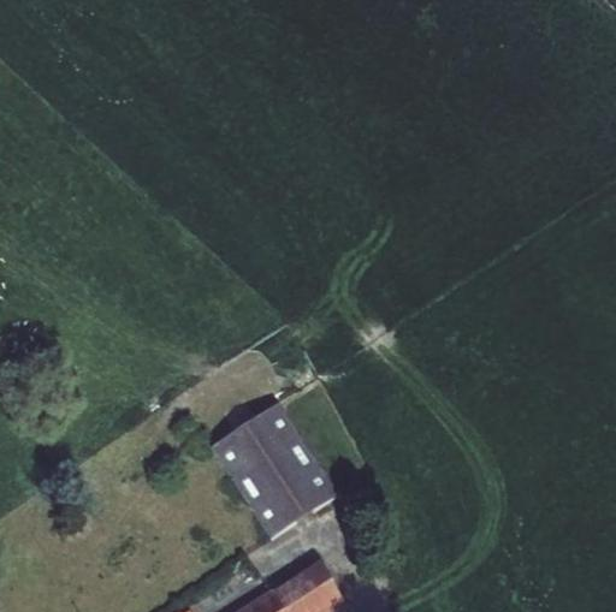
[(291,397),(280,404),(309,449),(320,443),(291,397)]
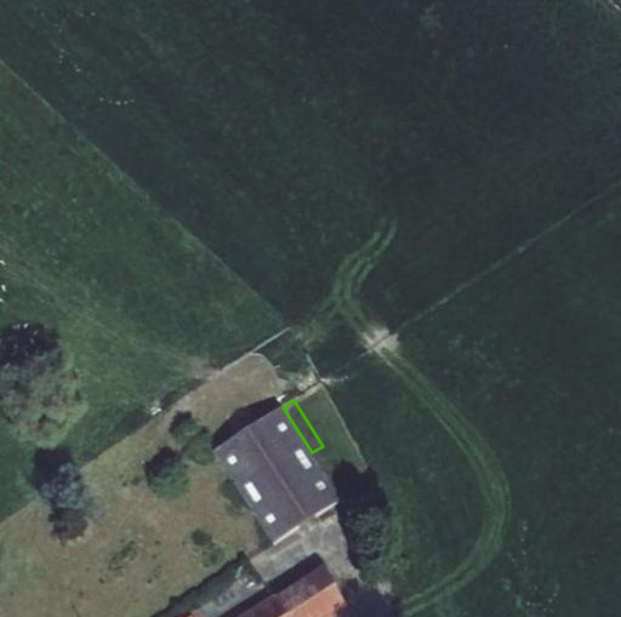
[(212,449),(260,519),(273,540),(341,496),(312,452),(283,407),(281,405),(212,449)]
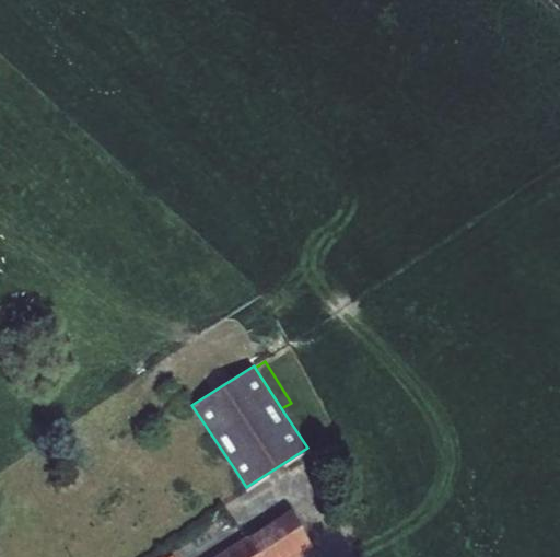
[(236,494),(246,487),(234,468),(224,475),(236,494)]
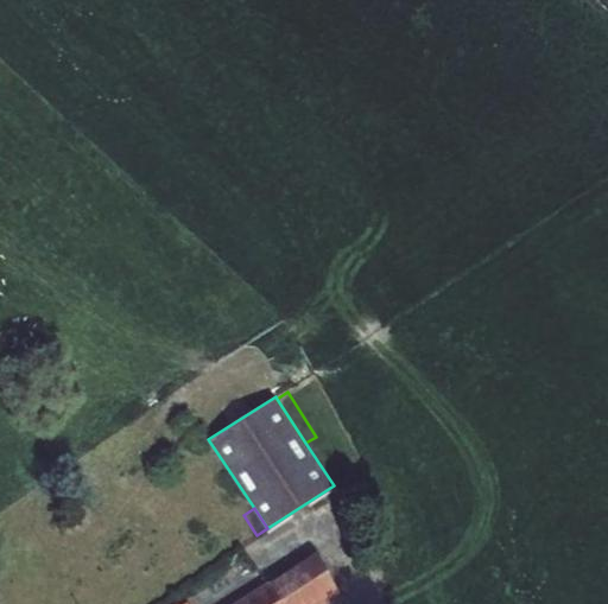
[(230,603),(325,603),(342,593),(315,552),(270,582),(268,579),(230,603)]
